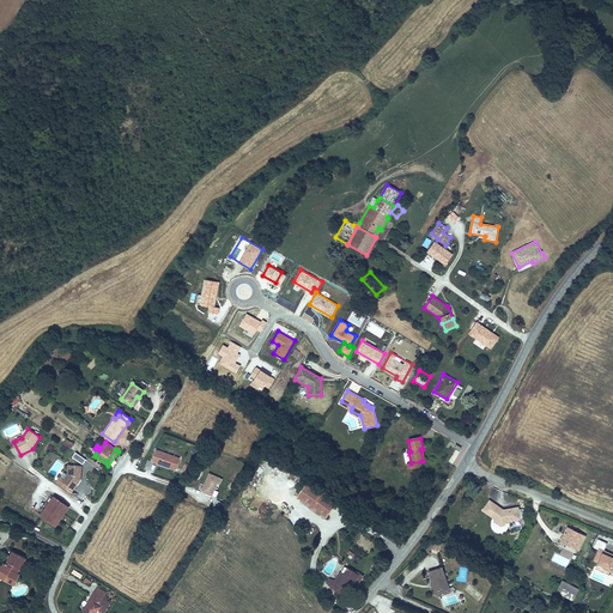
[(176,471),(180,459),(156,450),(152,462),(176,471)]
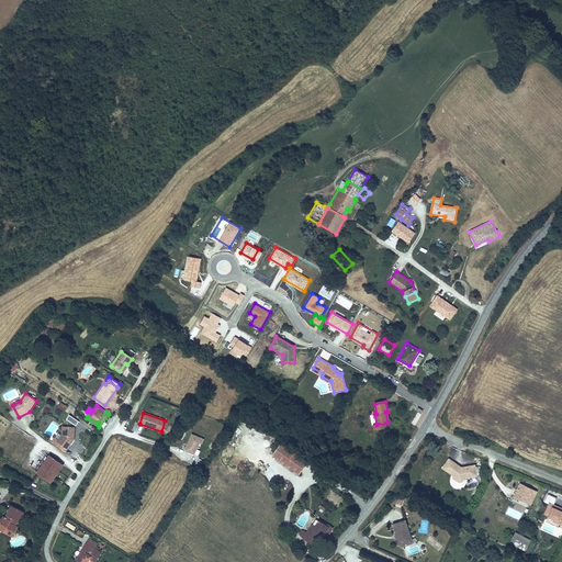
[(415,426),(420,414),(417,413),(412,424),(415,426)]
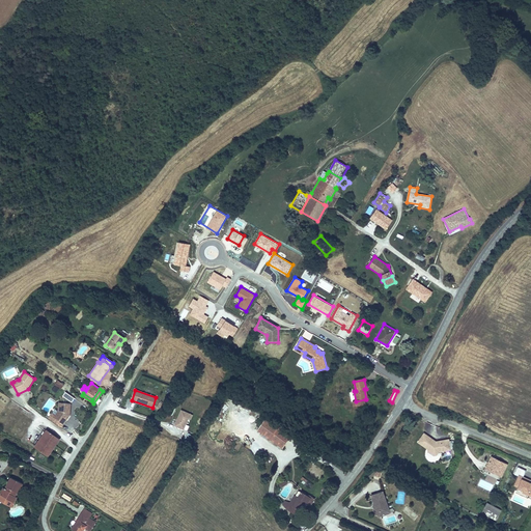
[(72,401),(75,397),(65,391),(63,395),(72,401)]
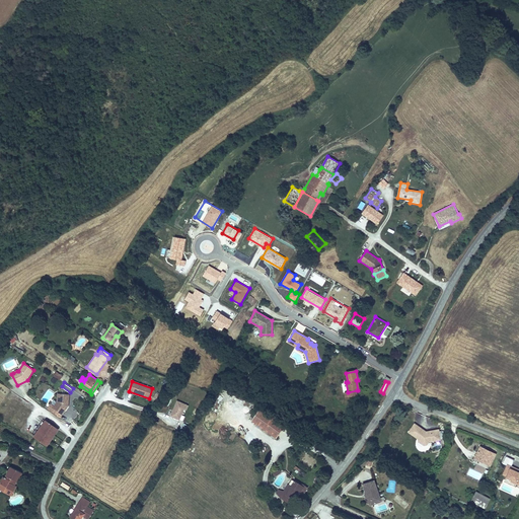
[(358,396),(357,390),(348,392),(344,393),(345,398),(352,397),(358,396)]
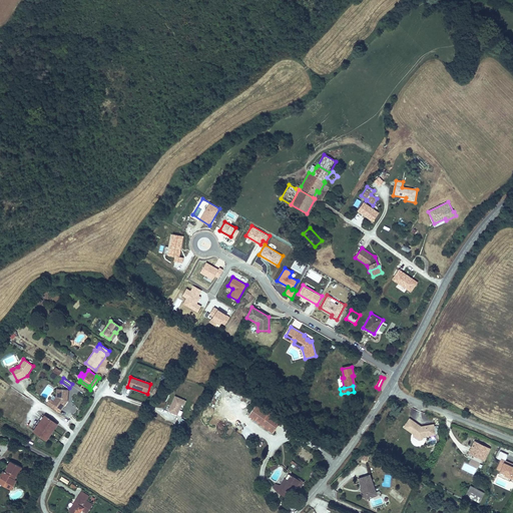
[(59,414),(68,402),(69,391),(56,389),(56,398),(53,401),(50,406),(59,414)]
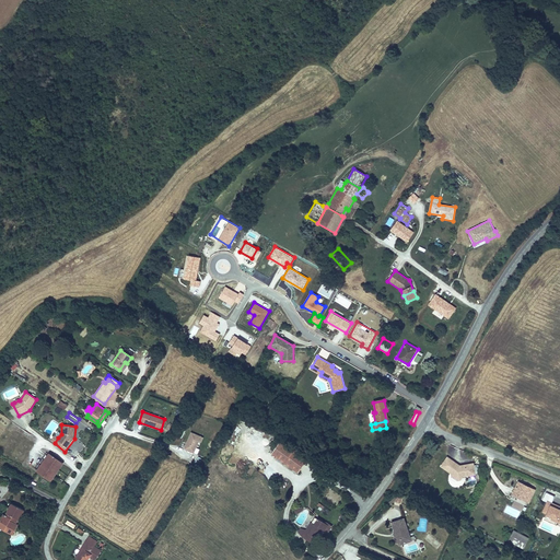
[(195,453),(199,441),(201,442),(203,438),(191,432),(185,448),(195,453)]
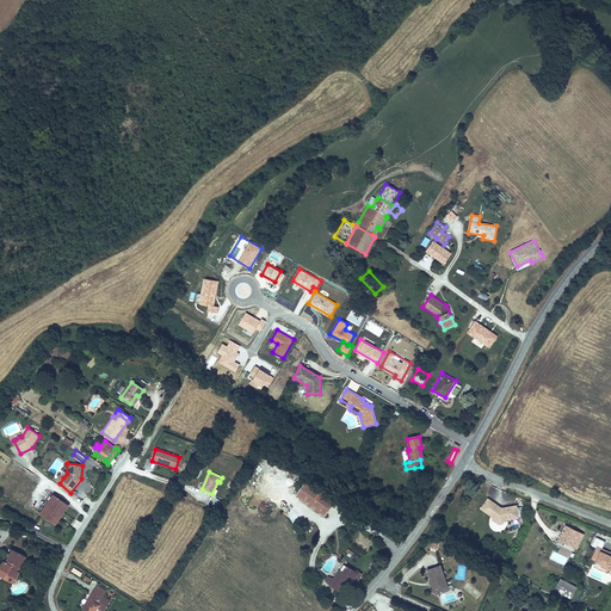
[(327,514),(337,501),(307,480),(297,493),(327,514)]
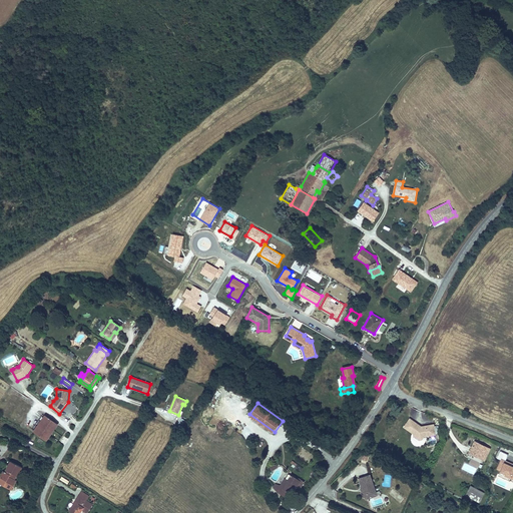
[(33,433),(46,442),(58,425),(45,416),(33,433)]
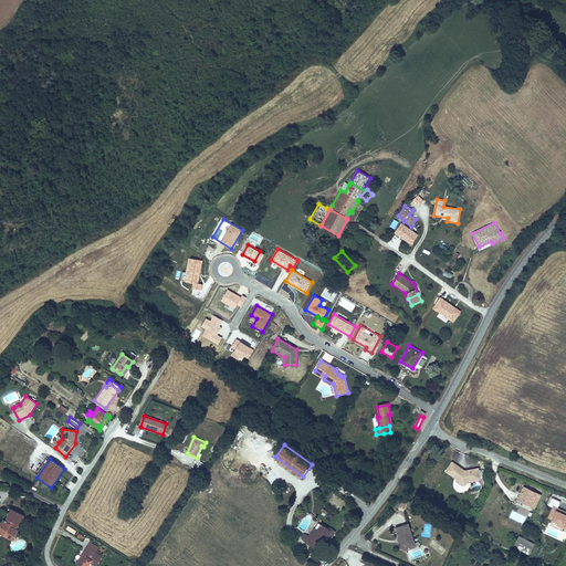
[(465,483),(481,481),(479,469),(469,471),(469,472),(464,474),(461,472),(462,471),(452,463),(446,472),(456,480),(454,481),(463,486),(465,483)]
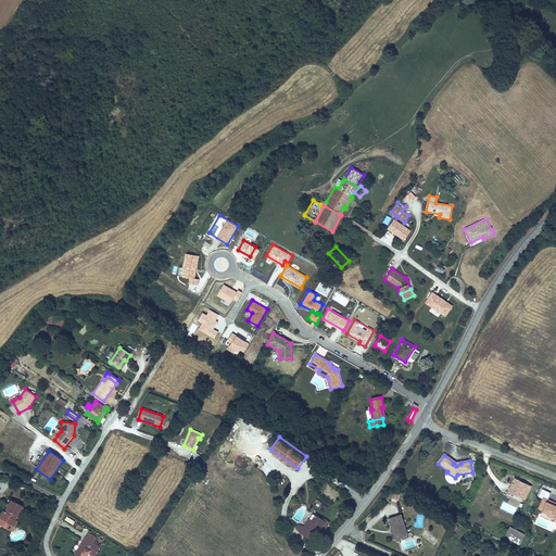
[(508,492),(525,500),(531,487),(515,480),(508,492)]
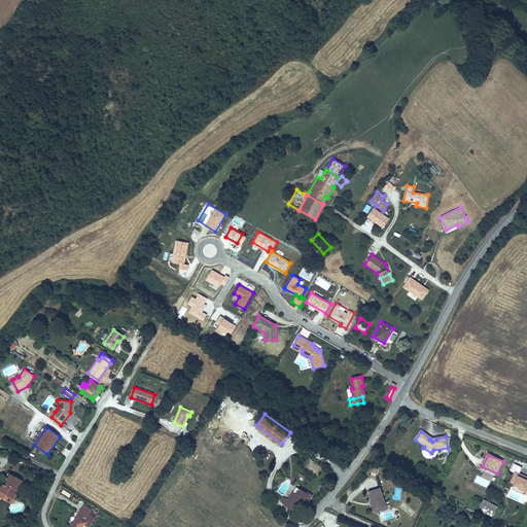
[(514,471),(510,483),(519,486),(518,489),(526,491),(526,477),(519,475),(522,466),(514,463),(512,470),(514,471)]
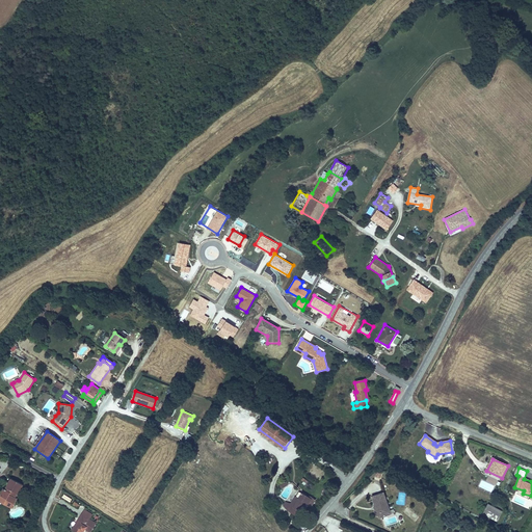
[(18,493),(19,494),(24,484),(11,478),(8,482),(10,483),(6,489),(3,487),(0,494),(7,497),(7,498),(10,500),(10,501),(14,503),(18,498),(16,496),(18,493)]
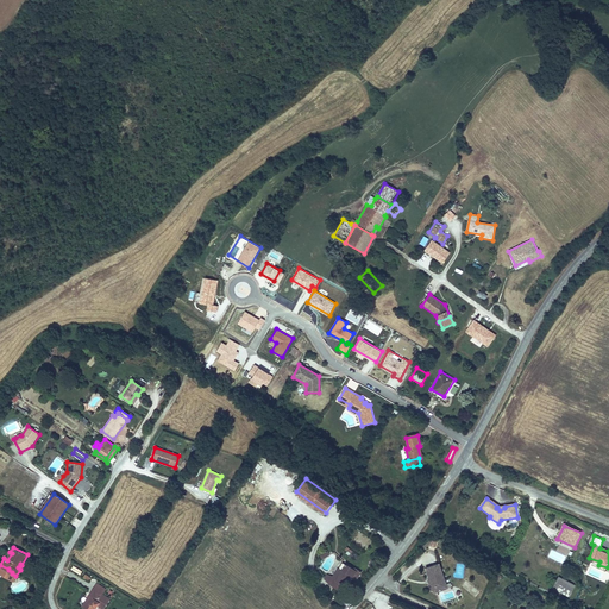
[(341,591),(351,576),(355,571),(343,564),(333,578),(330,584),(341,591)]
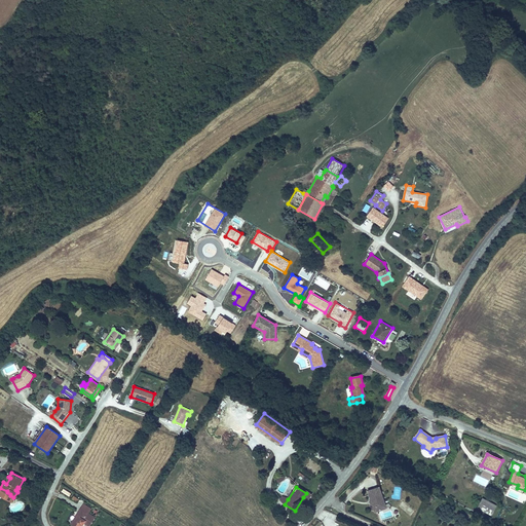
[(373,510),(385,505),(379,488),(367,492),(370,500),(372,501),(372,503),(372,505),(373,510)]
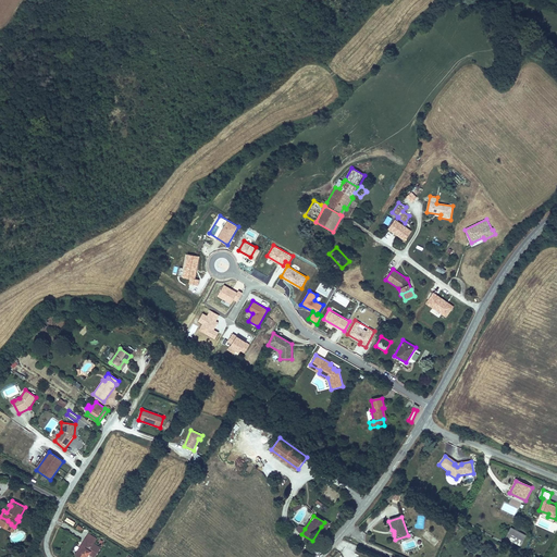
[(506,539),(521,546),(527,536),(511,529),(506,539)]
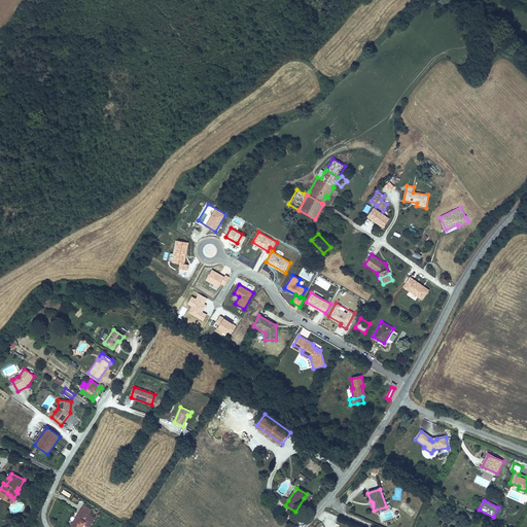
[(86,526),(90,526),(96,519),(89,515),(92,510),(83,504),(70,526),(71,526),(83,526),(84,525),(86,526)]
